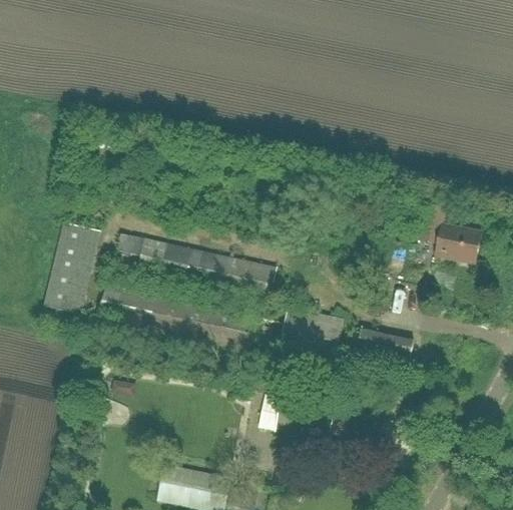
[(426,203),(418,238),(439,242),(436,255),(475,263),(482,231),(443,223),(446,207),(426,203)]
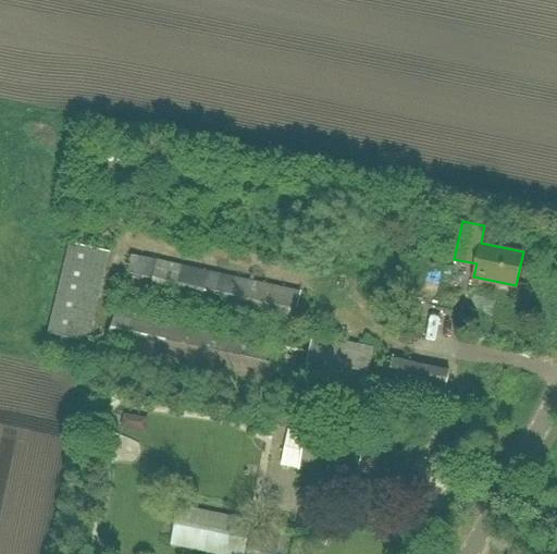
[(123,288),(293,325),(300,291),(131,253),(123,288)]
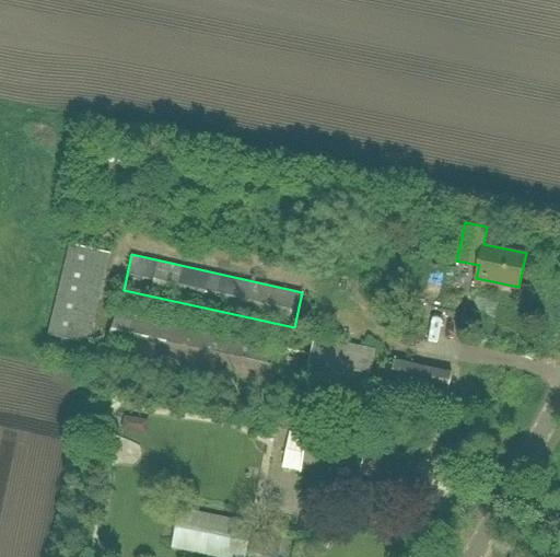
[(369,375),(375,348),(315,335),(312,351),(116,310),(108,347),(304,390),(305,383),(365,395),(369,375)]
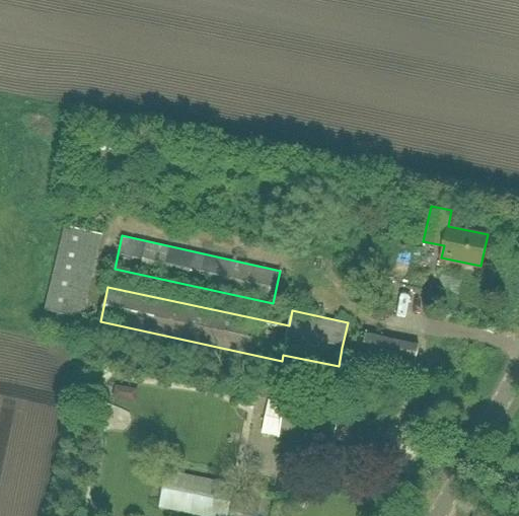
[(358,371),(411,381),(419,344),(366,333),(362,353),(358,371)]
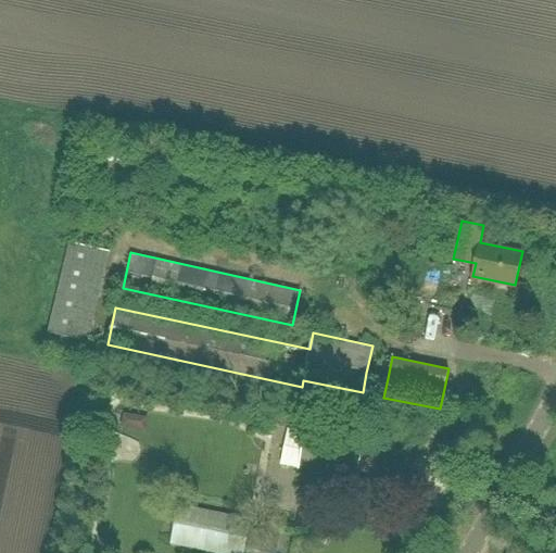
[(305,430),(299,466),(358,478),(357,482),(377,486),(379,477),(396,480),(400,462),(367,454),(369,442),(305,430)]
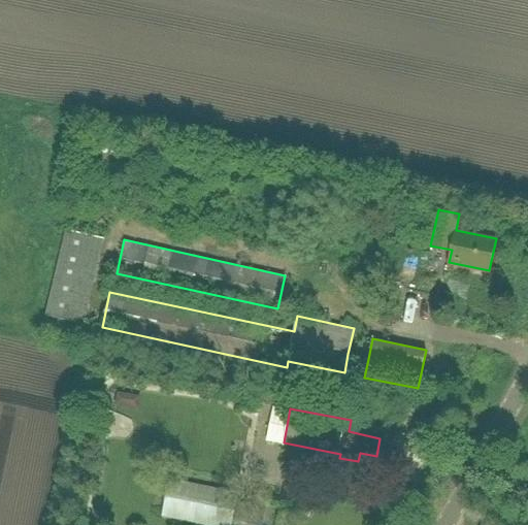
[(211,524),(231,524),(239,491),(168,478),(162,515),(211,524)]
